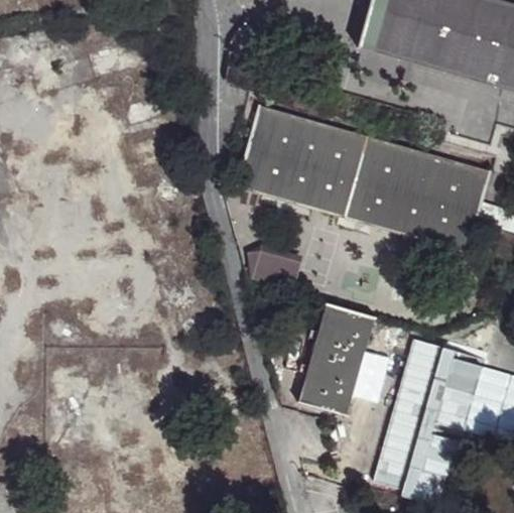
[(513,3),(502,0),(370,0),(357,46),(359,47),(360,44),(513,88),(513,3)]
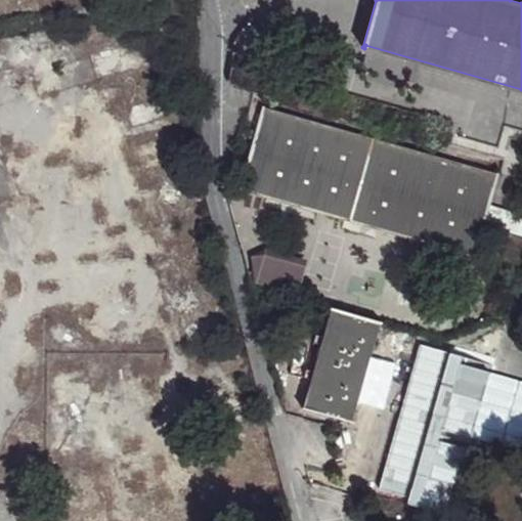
[(137,71),(148,69),(142,44),(90,59),(95,82),(137,71)]
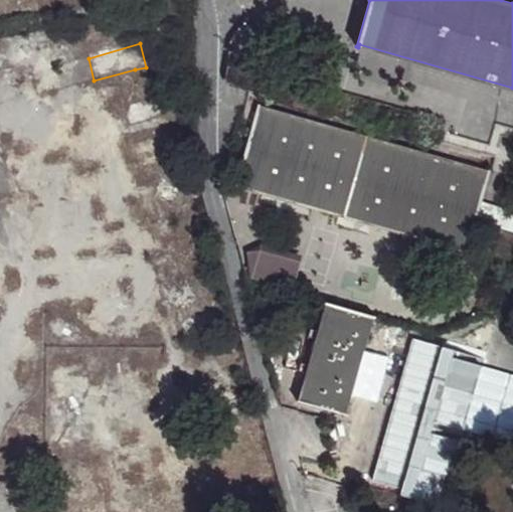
[(180,110),(175,92),(126,105),(132,125),(180,110)]
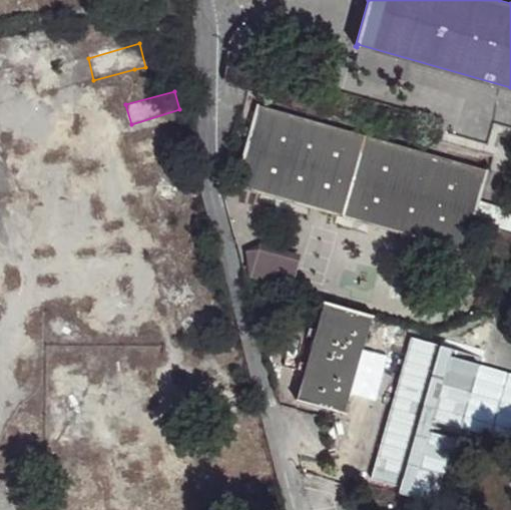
[(481,168),(279,111),(260,104),(261,102),(258,101),(234,183),(237,184),(238,182),(462,247),(462,249),(464,249),(475,212),(479,200),(488,169),(486,168),(485,170),(481,168)]
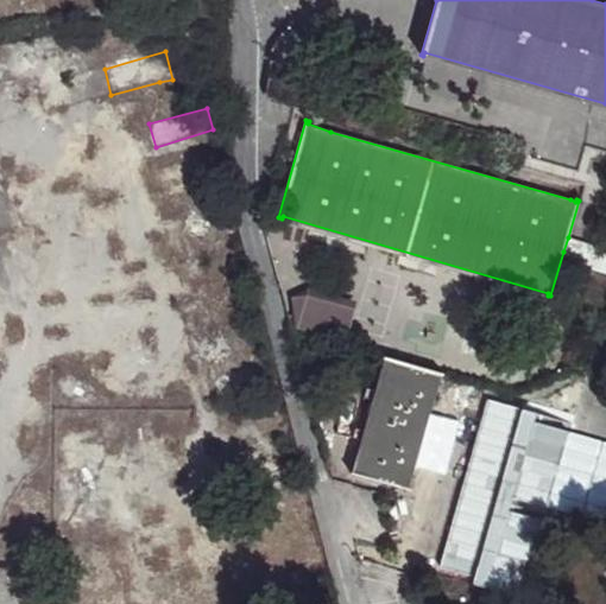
[(235,229),(229,207),(222,208),(218,215),(222,228),(227,233),(235,229)]
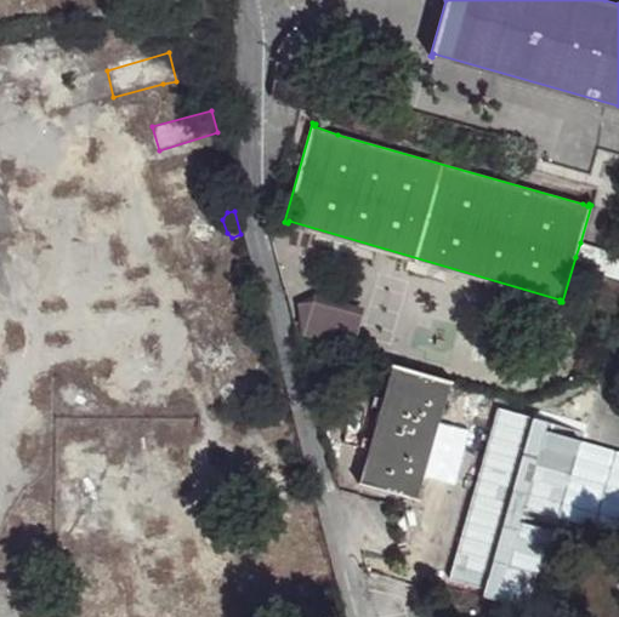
[(575,257),(618,268),(618,252),(580,243),(575,257)]
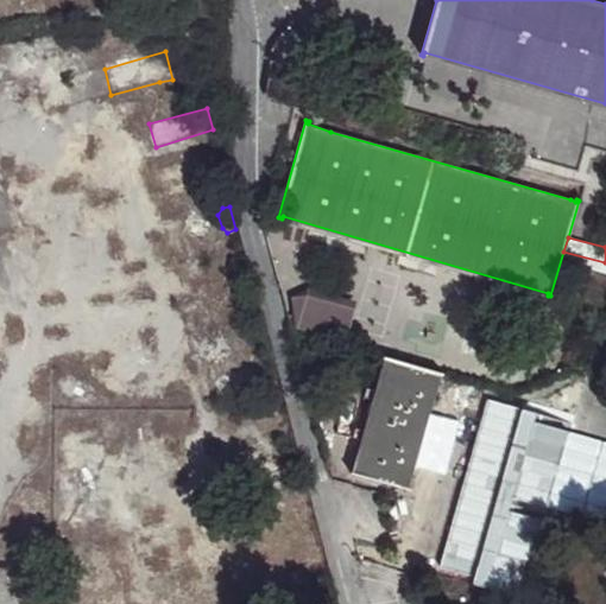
[(349,334),(357,305),(314,294),(297,304),(301,322),(349,334)]
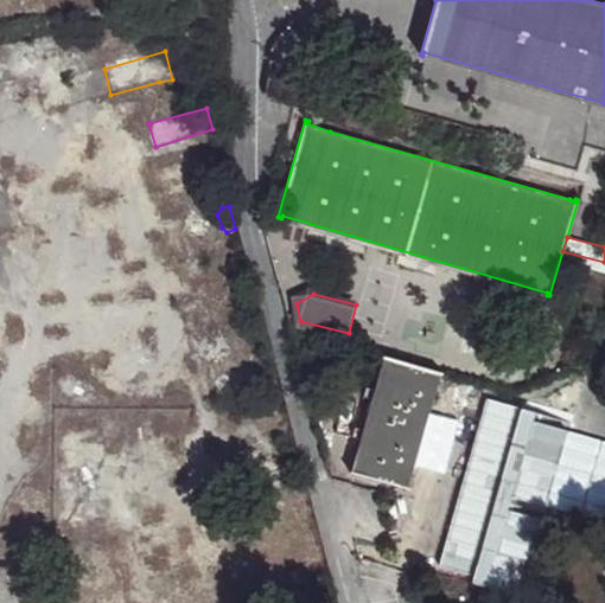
[(332,342),(333,335),(309,328),(306,335),(332,342)]
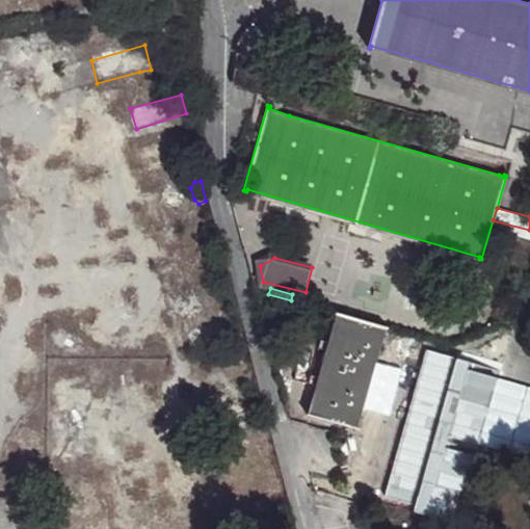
[(308,414),(360,428),(388,325),(336,312),(308,414)]
